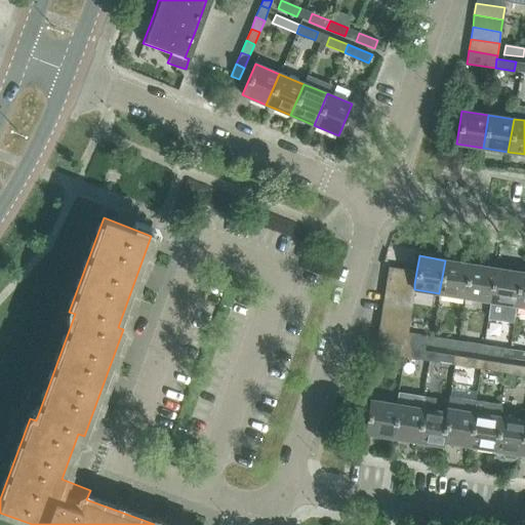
[(439,293),(465,297),(471,265),(445,260),(439,293)]
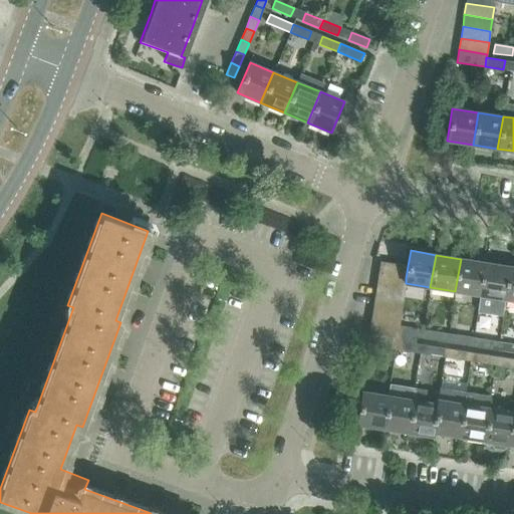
[(486,263),(461,259),(455,291),(480,295),(486,263)]
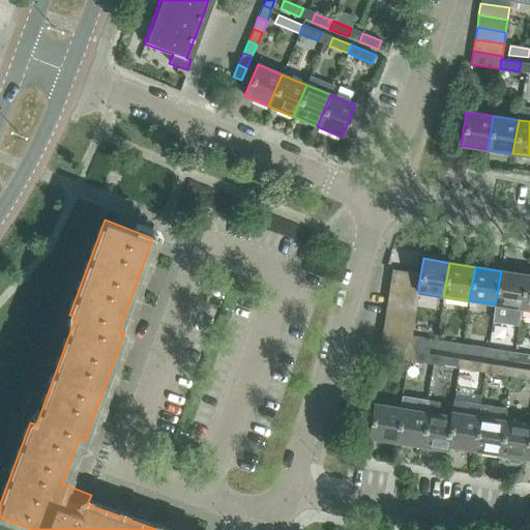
[(390,283),(418,287),(420,274),(392,269),(390,283)]
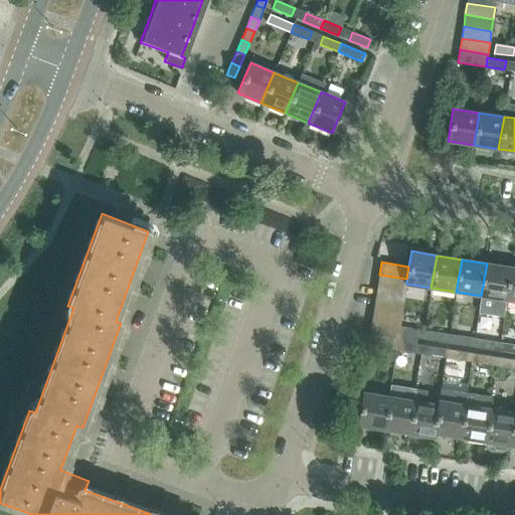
[(481,296),(506,300),(511,268),(487,264),(481,296)]
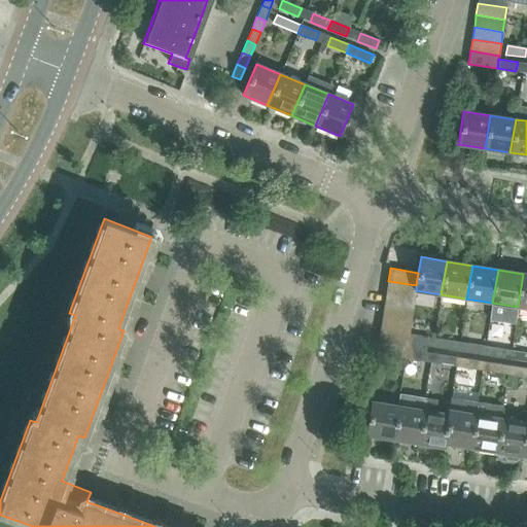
[(518,307),(526,308),(526,274),(523,274),(518,307)]
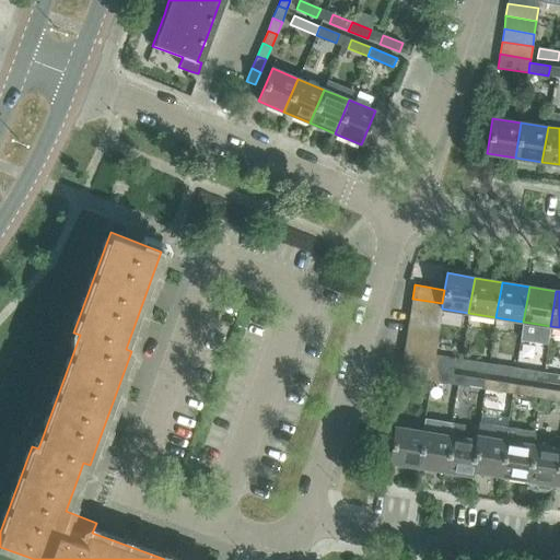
[(410,311),(441,316),(442,308),(442,303),(412,299),(410,311)]
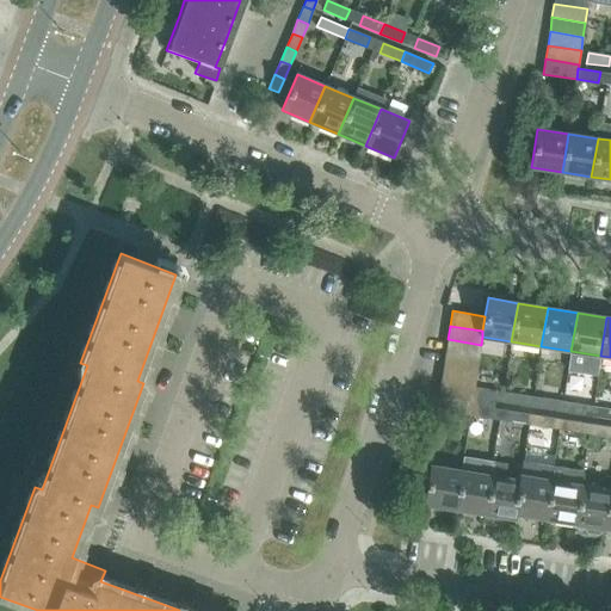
[(481,345),(448,339),(445,353),(479,359),(481,345)]
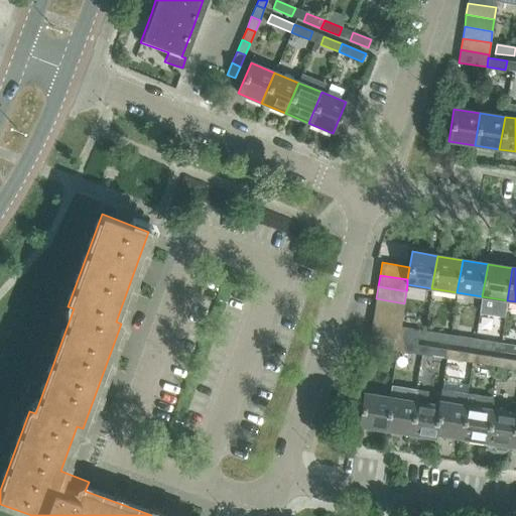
[(376,298),(375,310),(402,314),(404,303),(376,298)]
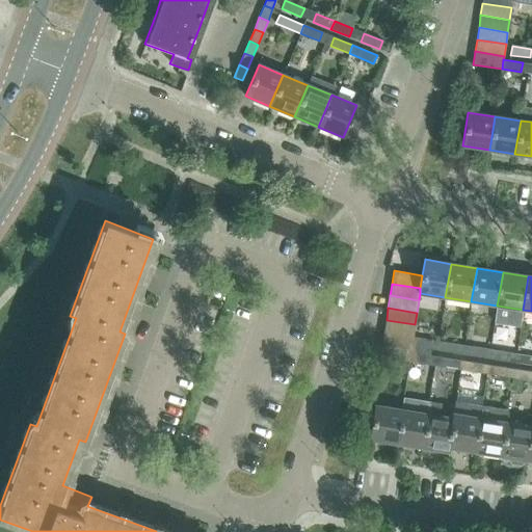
[(384,333),(413,337),(415,324),(387,320),(384,333)]
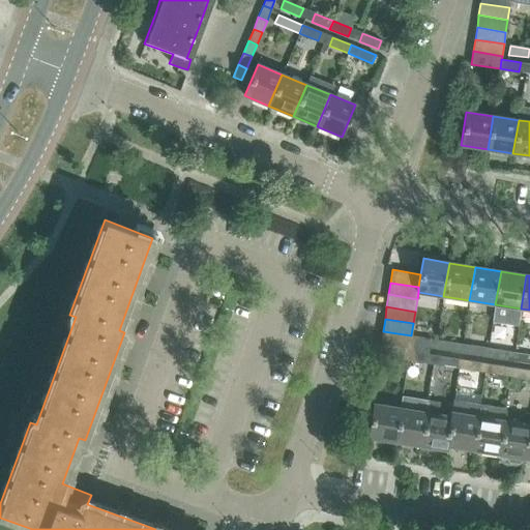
[(411,335),(383,331),(381,344),(405,348),(405,346),(409,347),(411,335)]
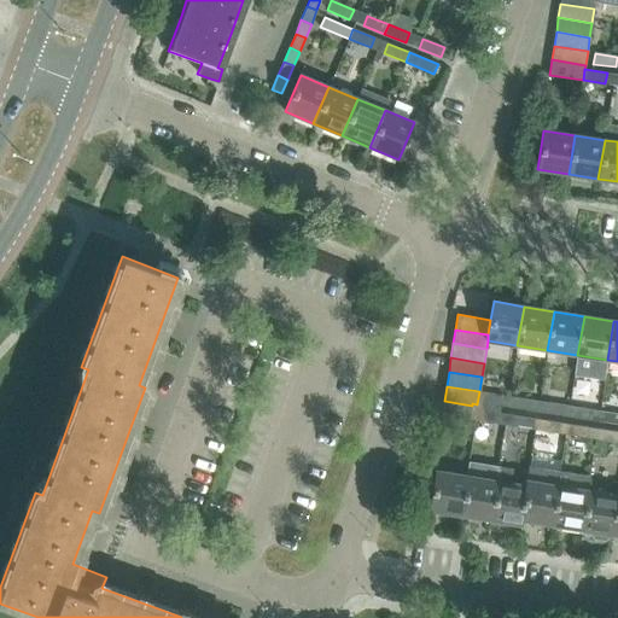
[(487,406),(500,408),(502,395),(479,391),(477,404),(487,406)]
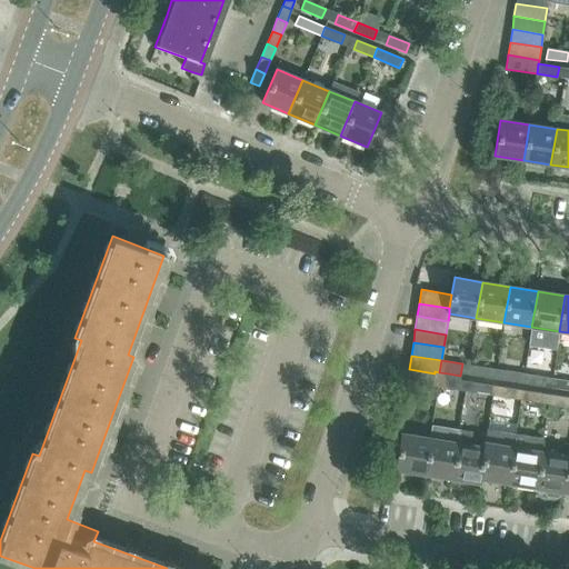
[(468,375),(490,378),(491,369),(470,365),(468,375)]
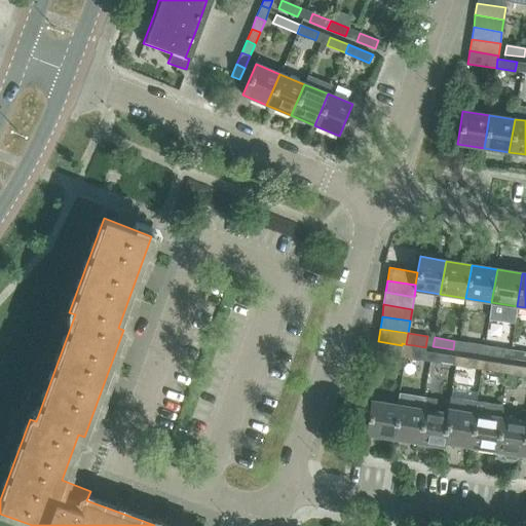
[(376,352),(400,355),(402,345),(378,341),(376,352)]
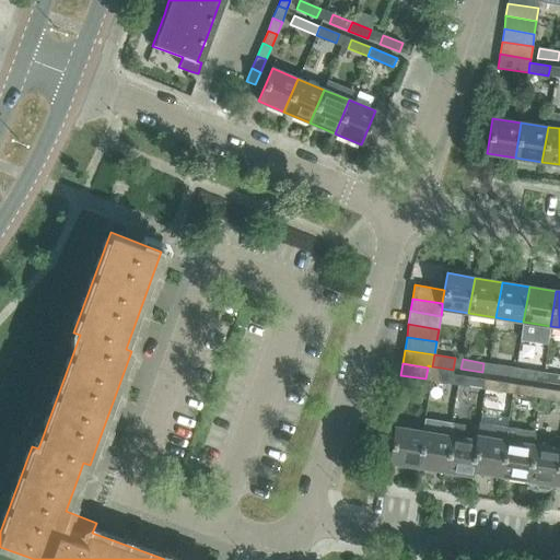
[(441,368),(432,366),(428,365),(428,368),(426,378),(439,381),(441,368)]
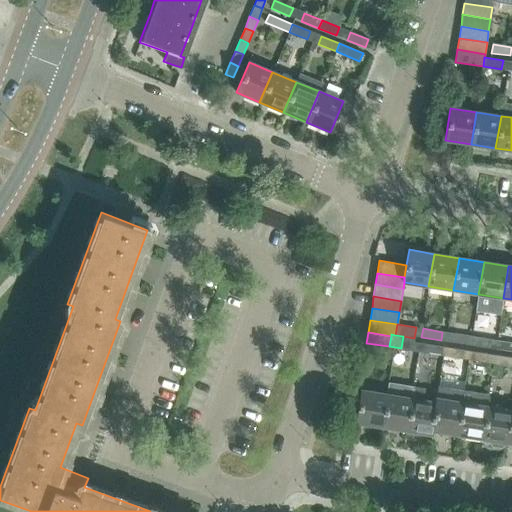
[(453,342),(471,345),(473,337),(454,334),(453,342)]
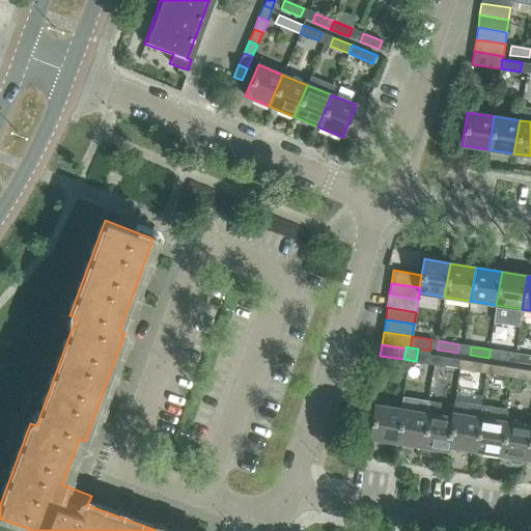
[(418,348),(416,361),(427,363),(429,351),(418,348)]
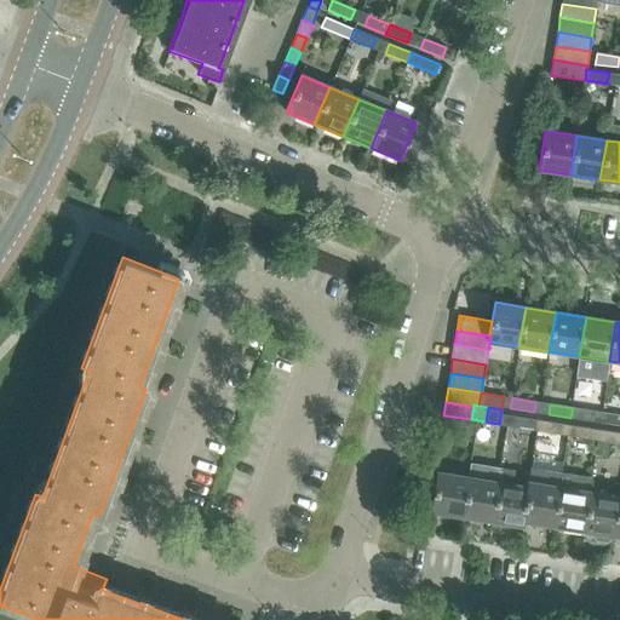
[(570,418),(593,422),(595,412),(573,408),(570,418)]
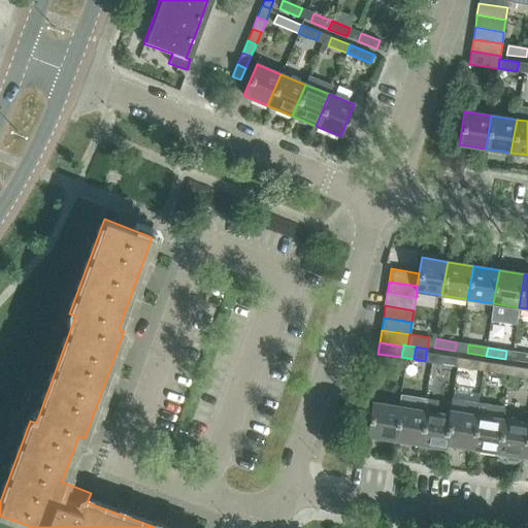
[(518,361),(527,362),(527,353),(520,353),(518,361)]
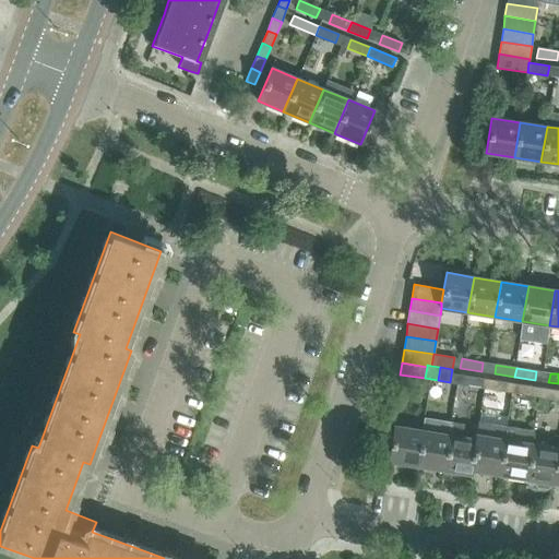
[(464,384),(485,389),(486,379),(466,376),(464,384)]
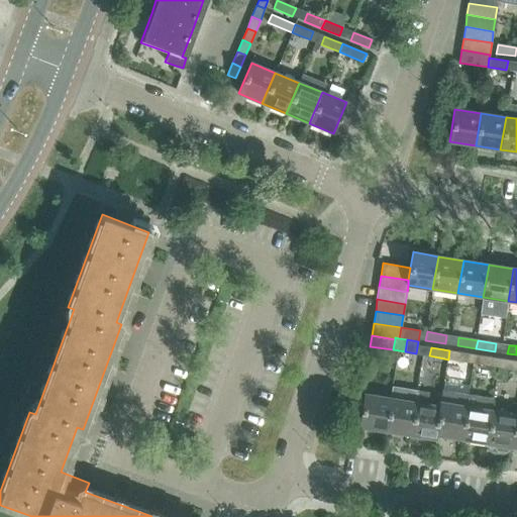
[(449,350),(448,359),(467,363),(469,353),(449,350)]
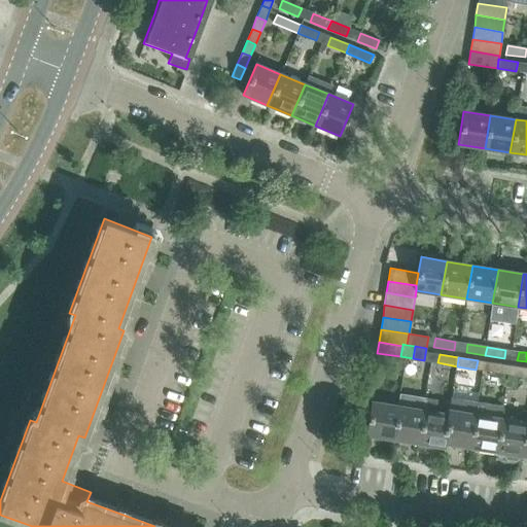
[(489,372),(508,375),(510,365),(490,362),(489,372)]
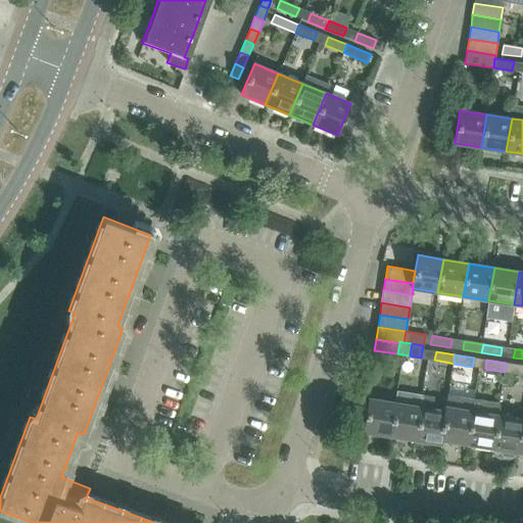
[(505,372),(522,374),(522,365),(506,363),(505,372)]
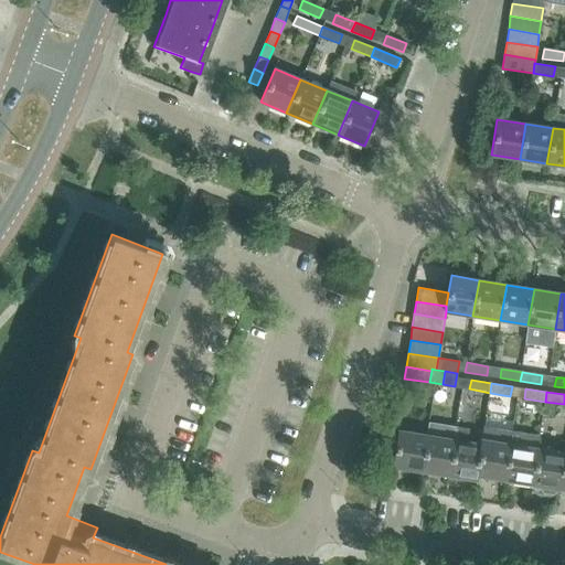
[(393,467),(420,471),(427,435),(398,430),(393,467)]
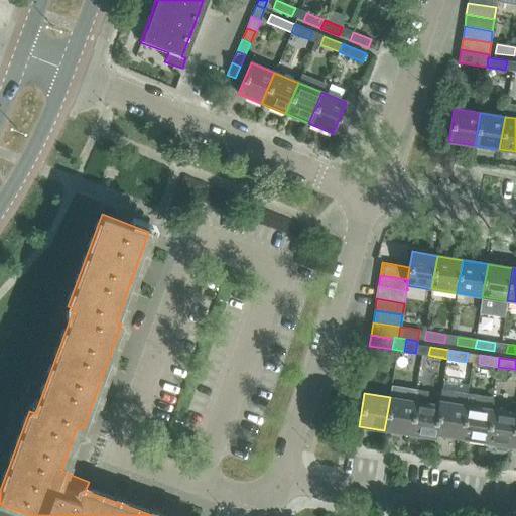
[(384,430),(409,434),(415,401),(390,397),(384,430)]
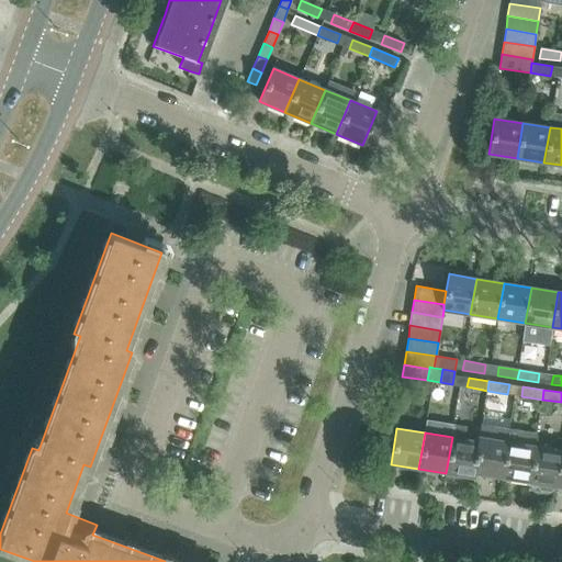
[(474,478),(474,473),(479,441),(452,437),(446,473),(474,478)]
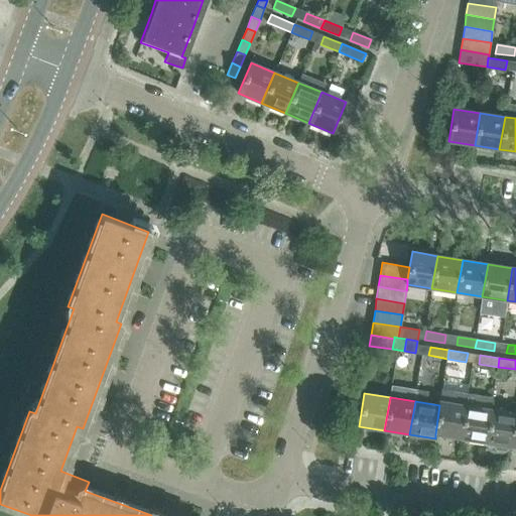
[(435,434),(460,438),(466,405),(439,401),(439,405),(435,434)]
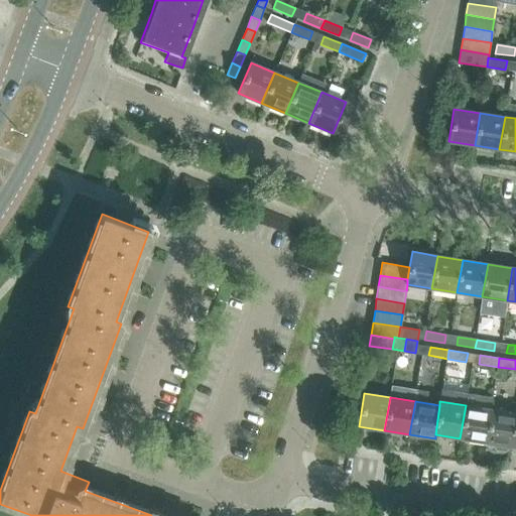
[(491,409),(466,405),(460,438),(485,442),(491,409)]
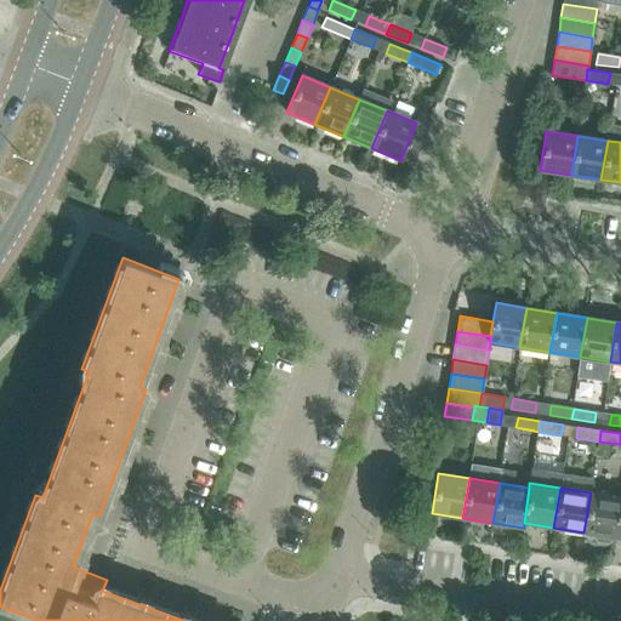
[(620,497),(591,493),(584,533),(596,535),(594,539),(597,542),(608,543),(611,541),(613,537),(614,537),(620,497)]
